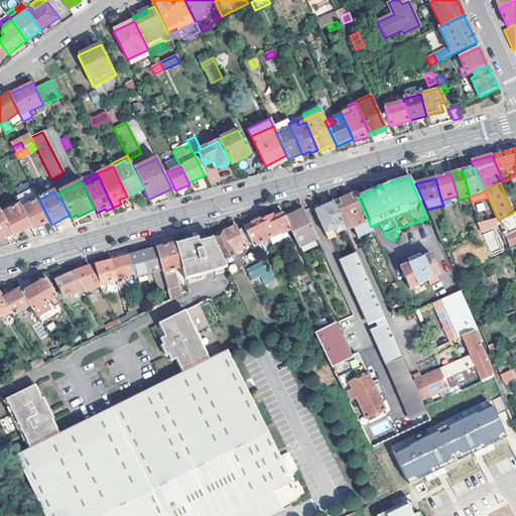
[(358,198),(356,194),(337,202),(333,204),(345,231),(350,229),(352,228),(356,237),(357,237),(372,230),(371,227),(358,198)]
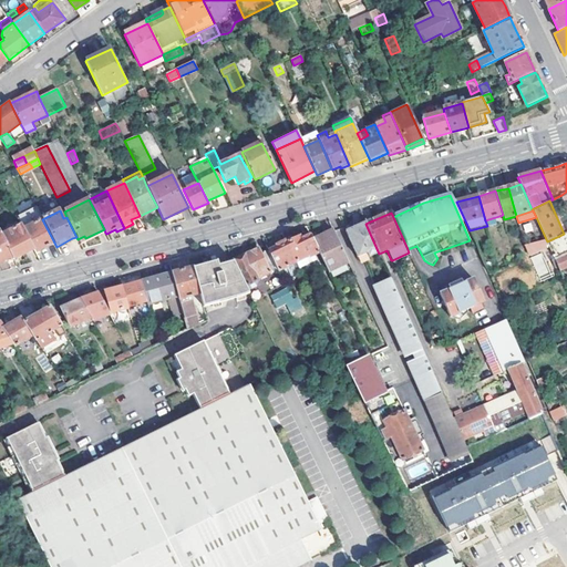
[(33,250),(34,253),(38,250),(54,243),(42,219),(23,229),(33,250)]
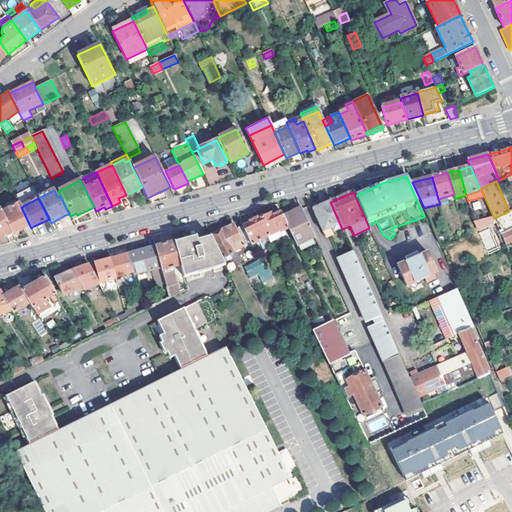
[(312,209),(324,237),(342,229),(329,200),(319,203),(320,206),(312,209)]
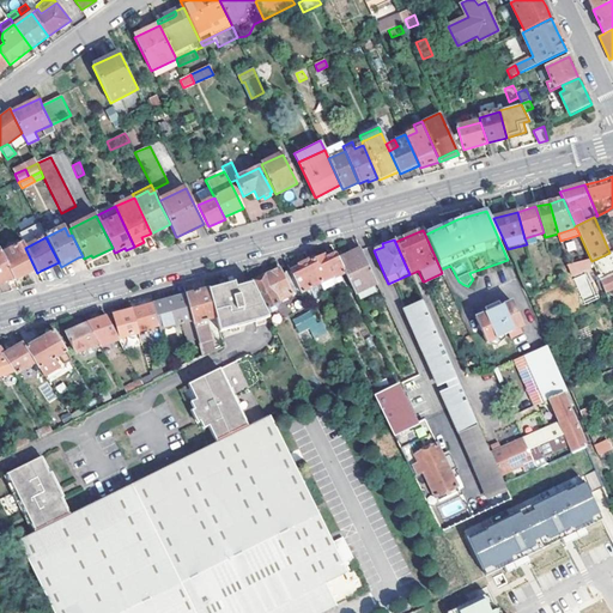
[(565,243),(568,252),(577,249),(575,240),(565,243)]
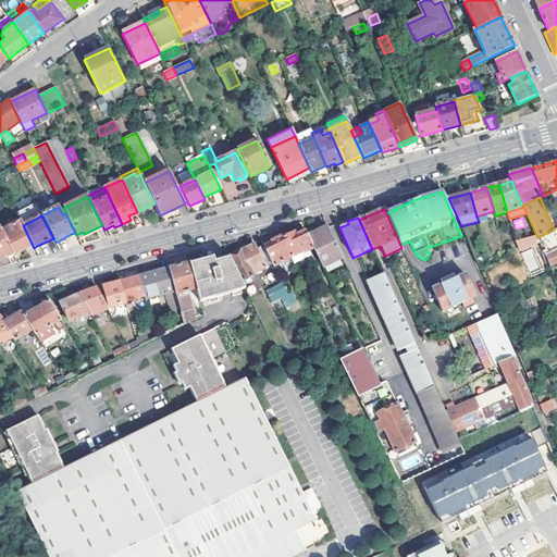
[(12,252),(14,256),(33,246),(23,225),(21,220),(1,231),(12,252)]
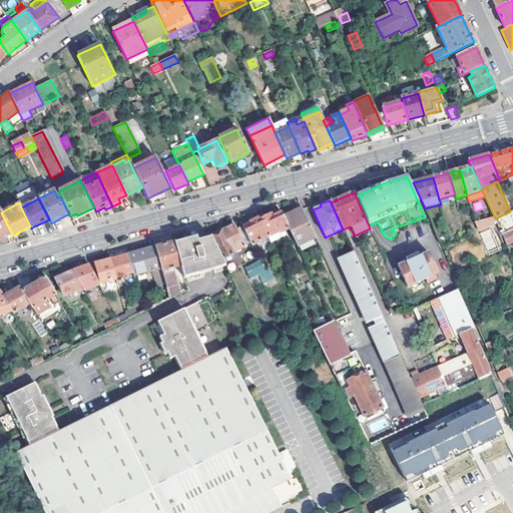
[(95,210),(94,207),(77,215),(76,213),(70,216),(72,221),(95,210)]
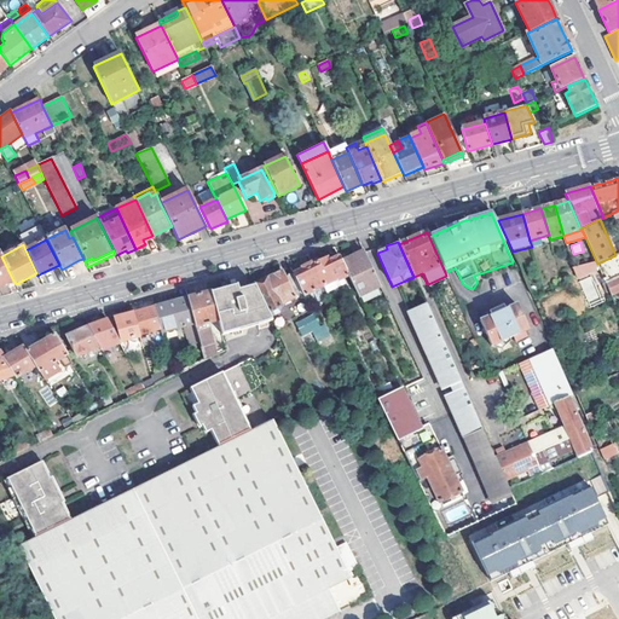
[(0,287),(13,281),(1,256),(0,253),(0,287)]
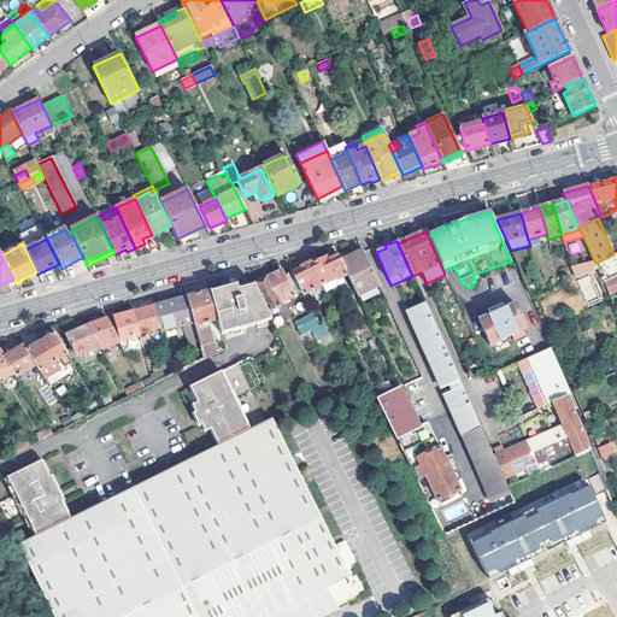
[(380,287),(363,252),(353,257),(353,259),(348,259),(341,263),(347,275),(358,297),(380,287)]
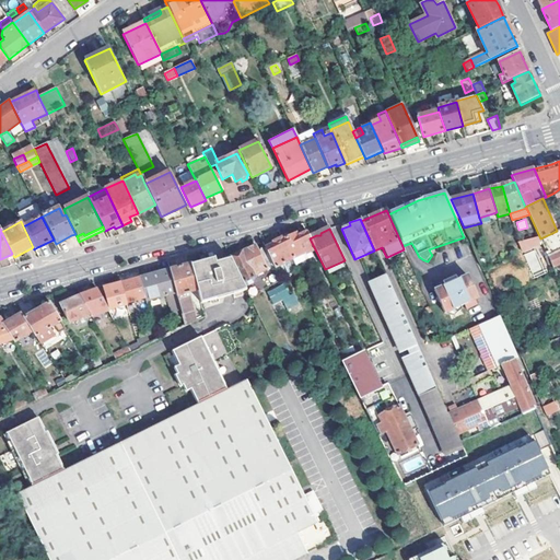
[(310,238),(306,233),(298,237),(296,234),(291,236),(282,240),(292,259),(295,265),(312,256),(310,253),(315,249),(310,238)]
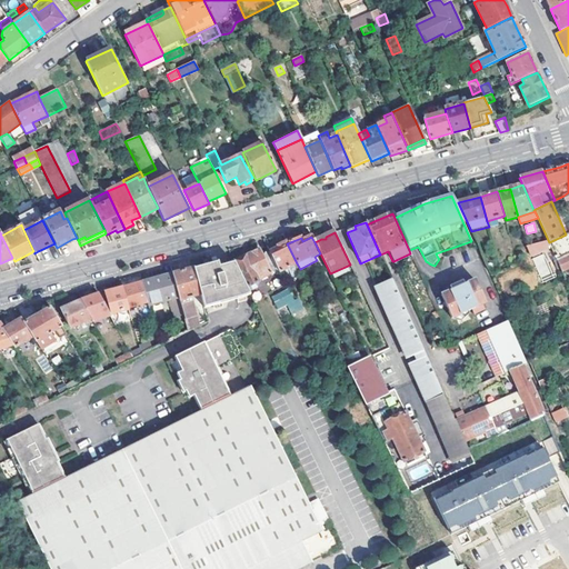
[(287,243),(287,242),(277,248),(277,249),(269,252),(278,272),(297,263),(287,243)]
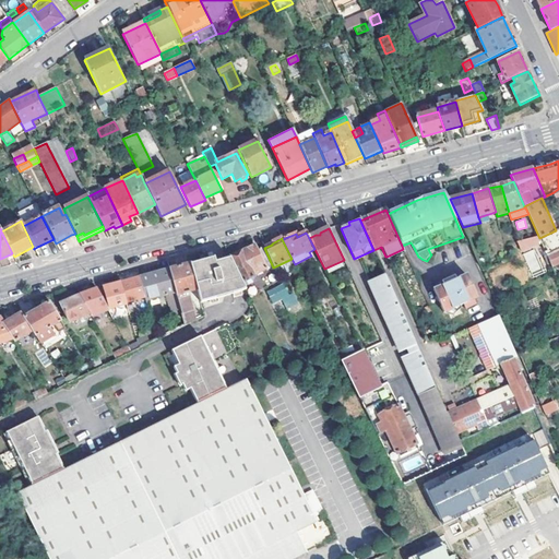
[(242,283),(253,277),(252,275),(264,269),(265,272),(273,268),(264,248),(258,251),(256,245),(240,252),(235,252),(233,257),(229,258),(242,283)]
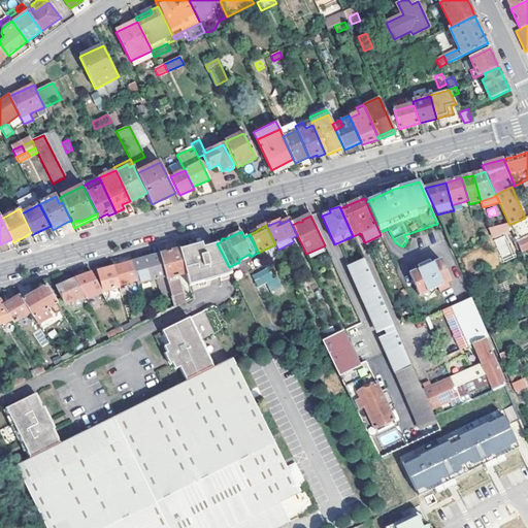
[(503,261),(514,256),(504,235),(494,240),(503,261)]
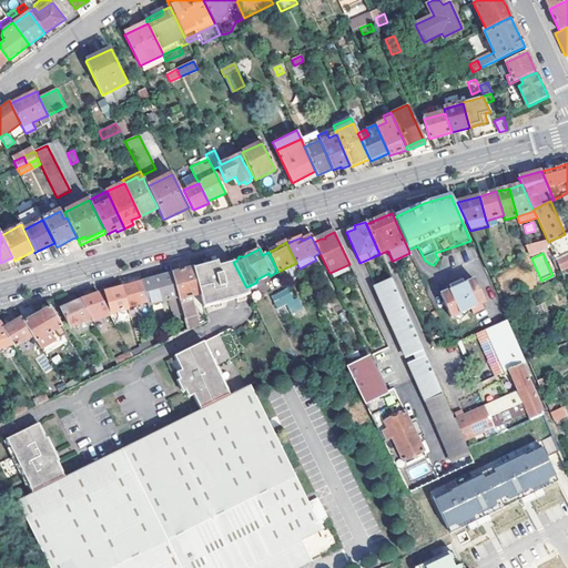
[(567,253),(555,260),(561,275),(565,273),(564,271),(567,267),(567,253)]
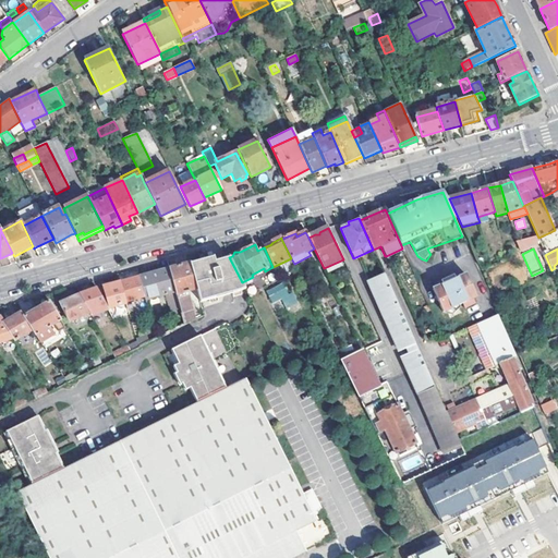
[(231,292),(239,290),(245,289),(244,287),(242,282),(229,257),(221,259),(213,262),(211,257),(207,258),(195,262),(197,266),(190,268),(196,290),(198,298),(215,293),(215,296),(231,292)]
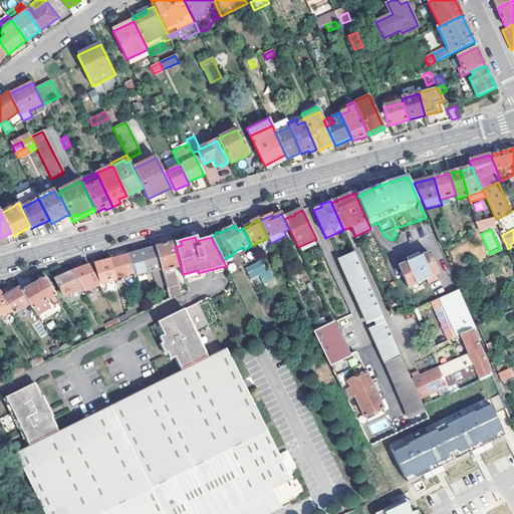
[(175,247),(174,243),(165,246),(156,248),(162,272),(170,300),(178,296),(170,270),(181,267),(175,247)]
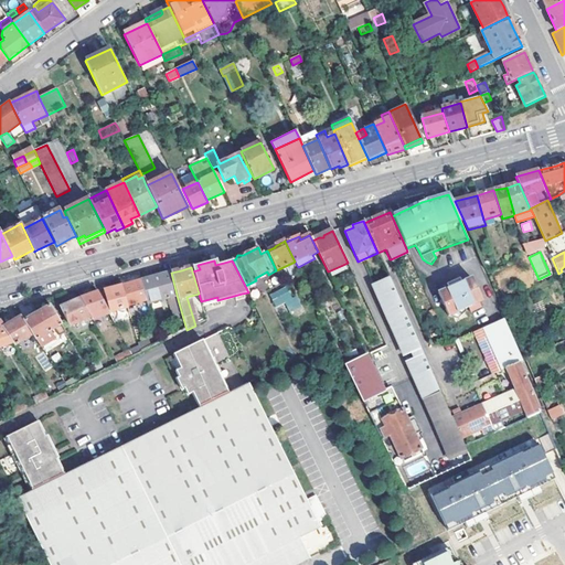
[(178,299),(171,273),(152,278),(141,280),(148,301),(148,304),(174,297),(176,300),(178,299)]
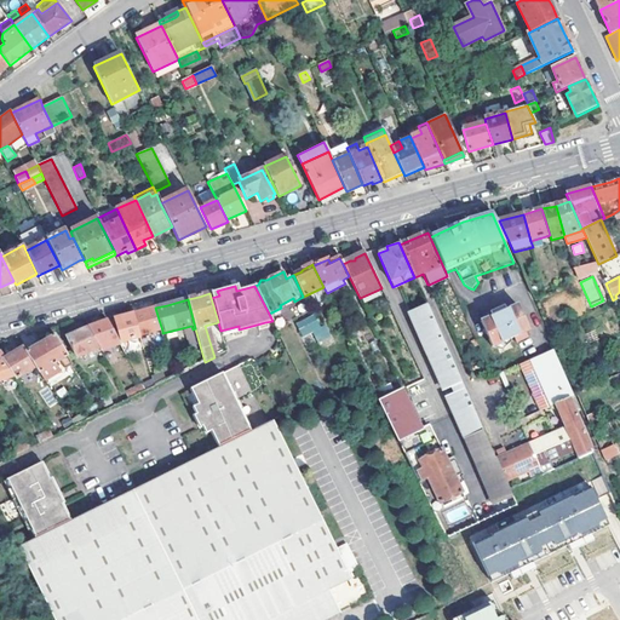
[(428,304),(409,311),(466,440),(483,432),(428,304)]
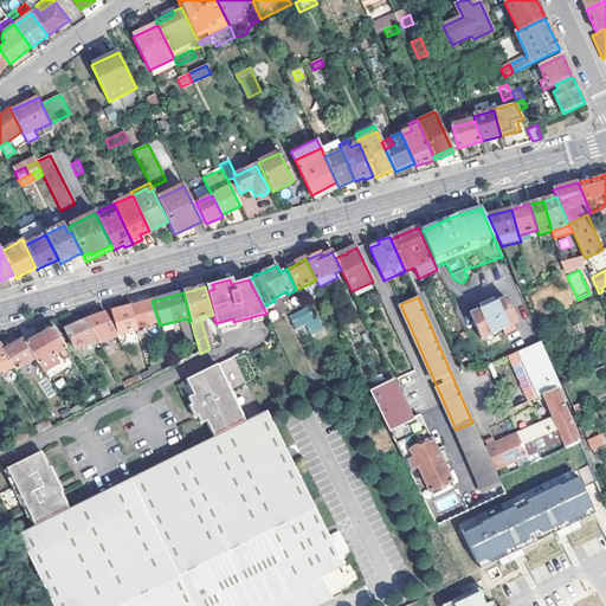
[(485,309),(471,315),(483,340),(504,330),(505,334),(509,333),(514,330),(517,329),(516,324),(517,323),(507,298),(503,298),(500,298),(497,300),(494,301),(490,302),(488,304),(487,305),(485,307),(485,308),(485,309)]
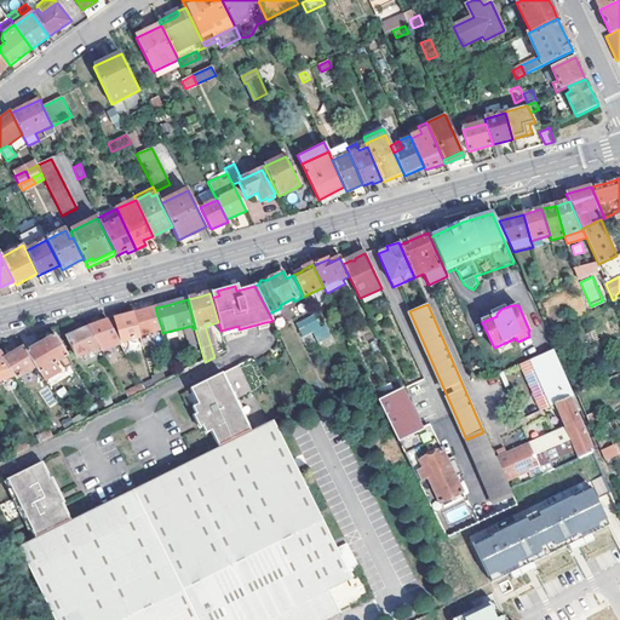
[(162,331),(155,308),(133,314),(139,337),(162,331)]
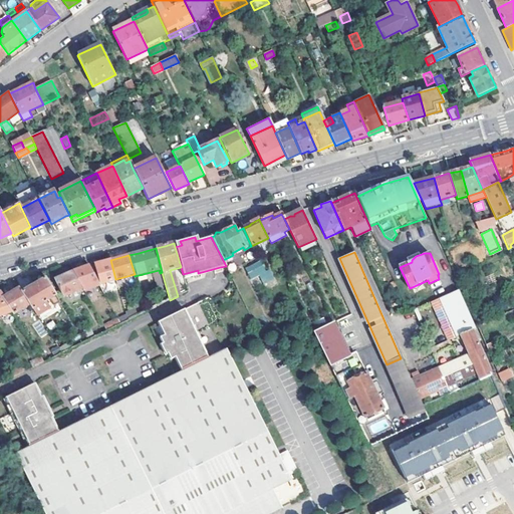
[(233,257),(233,255),(223,260),(225,264),(232,260),(233,257)]
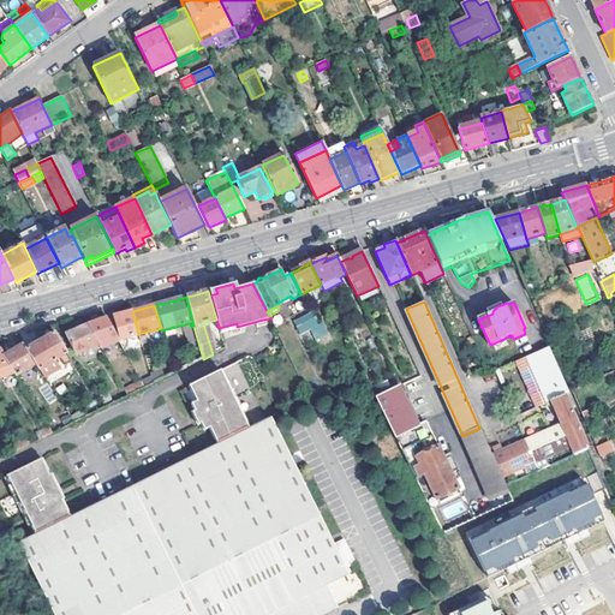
[(138,334),(132,311),(114,317),(121,340),(139,335),(138,334)]
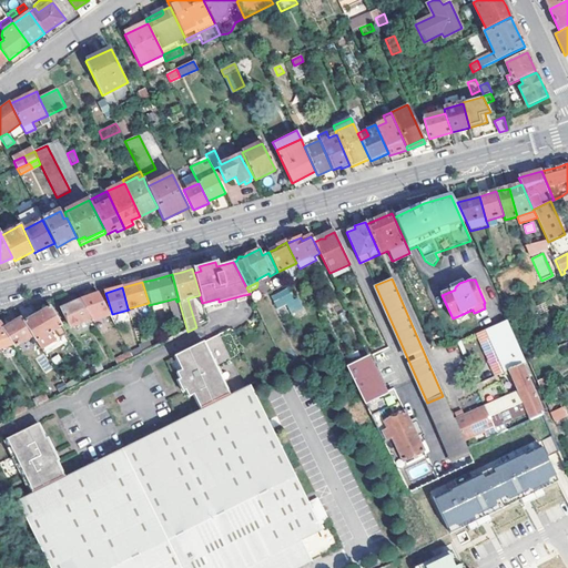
[(271,298),(275,308),(291,301),(286,291),(271,298)]
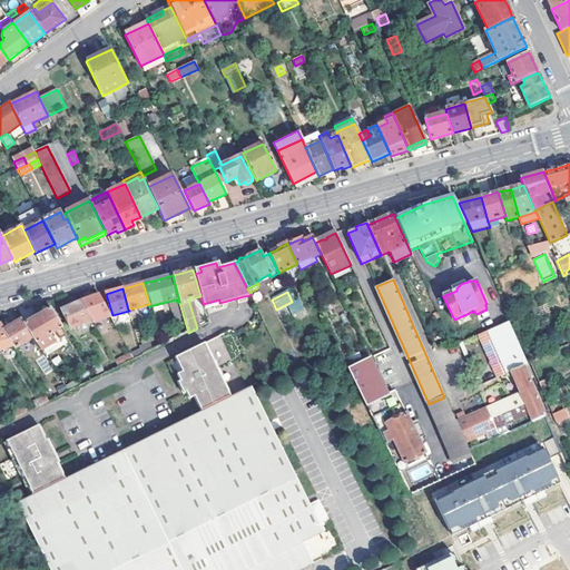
[(110,317),(98,296),(81,301),(94,323),(110,317)]
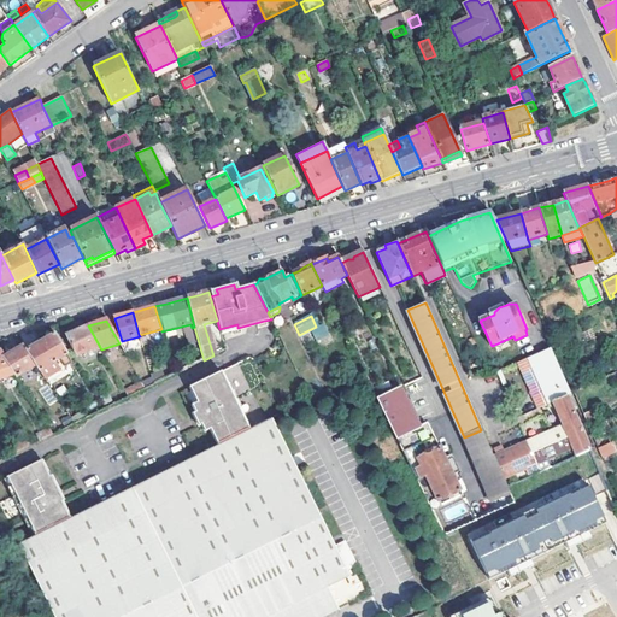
[(66,335),(77,354),(98,347),(100,350),(101,350),(88,325),(66,335)]
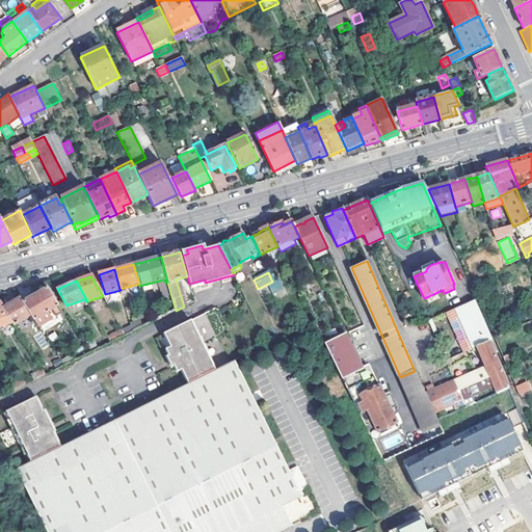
[(58,306),(48,288),(36,295),(48,312),(58,306)]
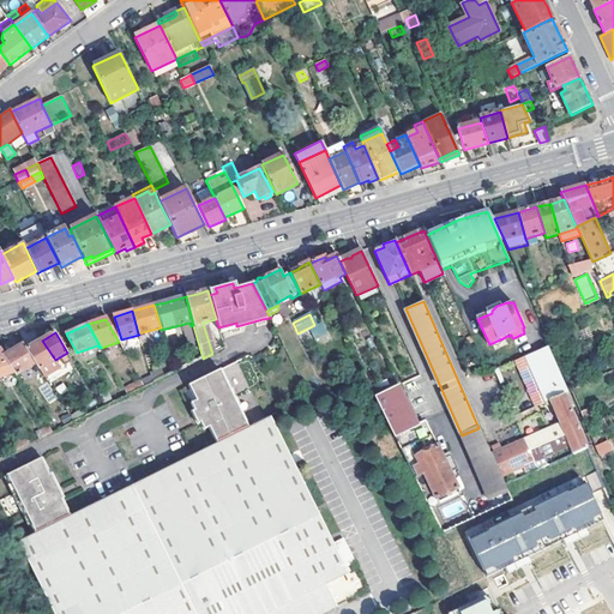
[(173,373),(197,362),(191,339),(186,336),(164,342),(173,373)]
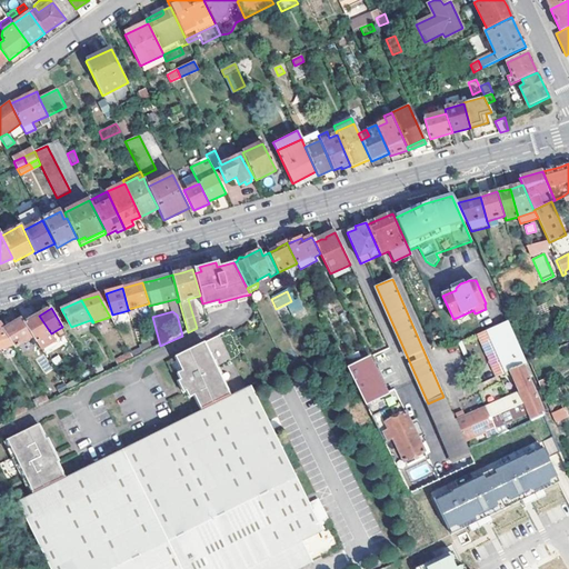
[(51,333),(39,316),(23,325),(32,338),(36,343),(51,333)]
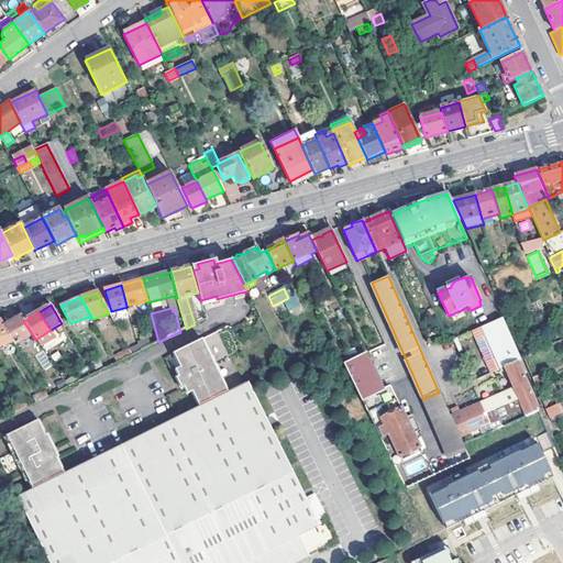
[(134,318),(143,350),(158,342),(151,313),(134,318)]
